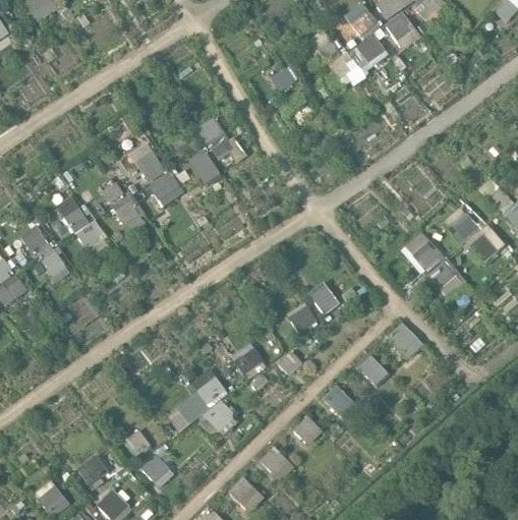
[(23,0),(33,20),(55,10),(50,0),(23,0)]
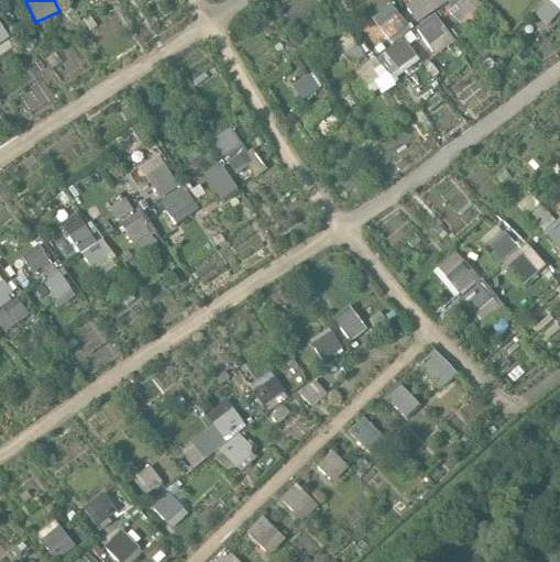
[(408,0),(405,2),(417,20),(448,1),(447,0),(408,0)]
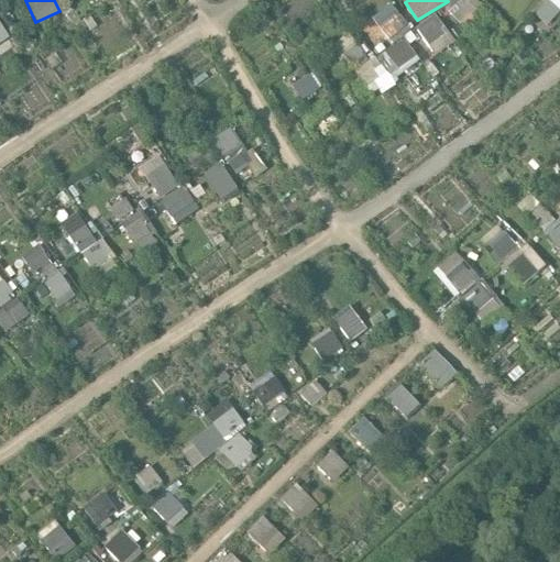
[(542,0),(534,11),(546,23),(559,8),(559,0),(542,0)]
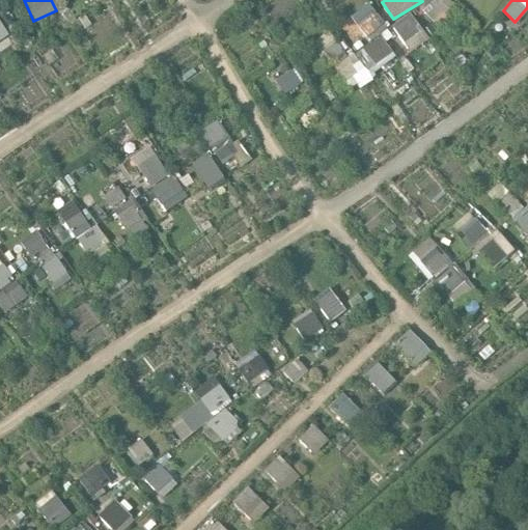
[(370,74),(396,57),(386,39),(392,36),(370,1),(350,15),(367,43),(356,50),(370,74)]
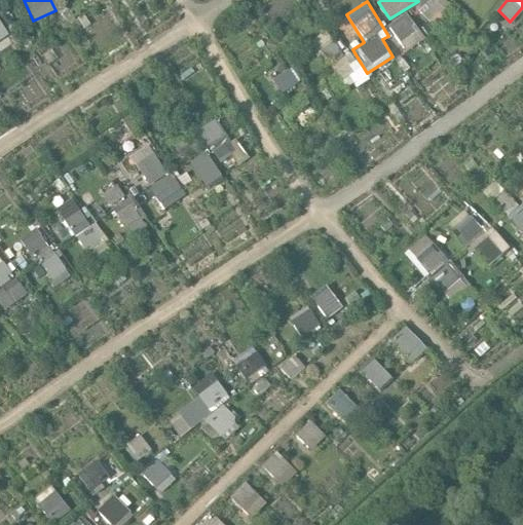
[(405,51),(424,39),(407,10),(387,23),(405,51)]
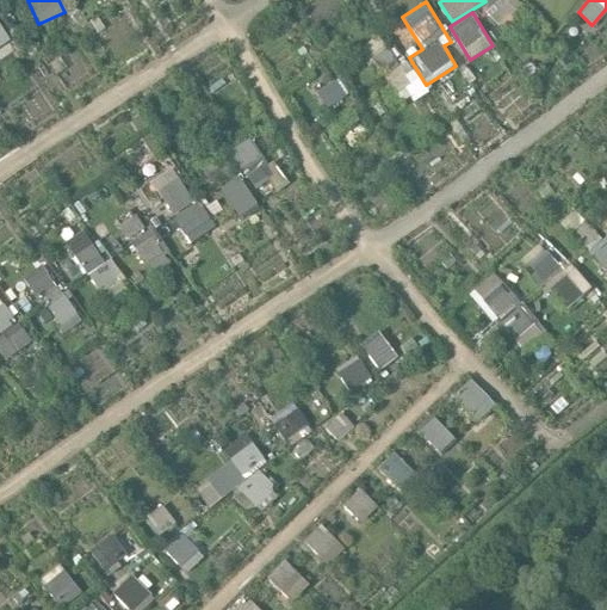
[(230,148),(252,188),(273,176),(252,136),(230,148)]
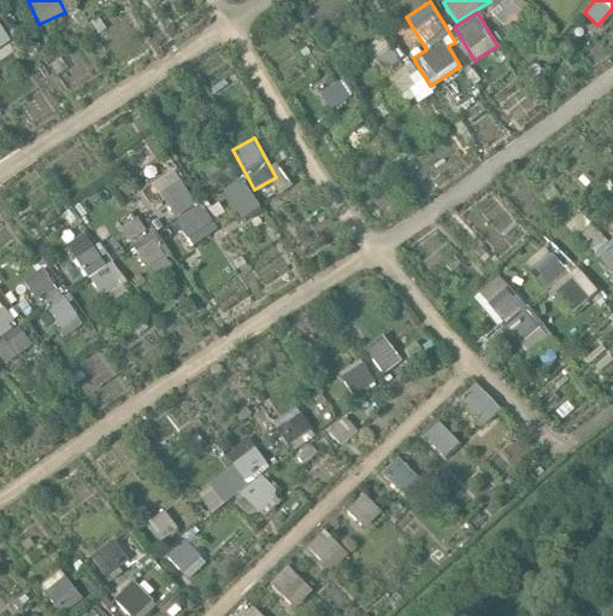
[(152,182),(175,216),(194,204),(171,170),(152,182)]
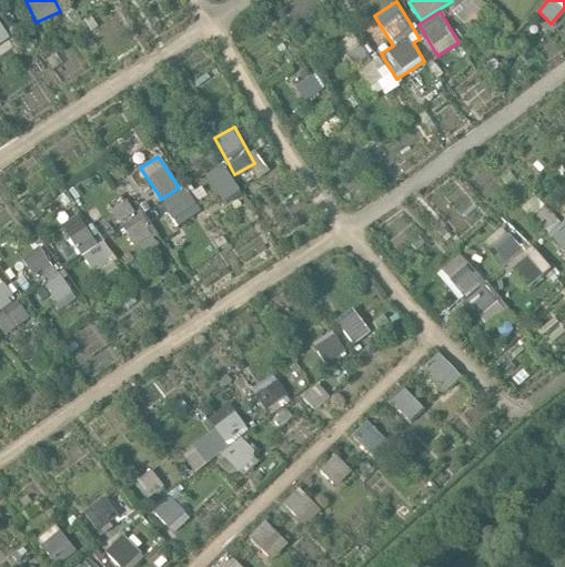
[(223,163),(207,173),(222,201),(239,191),(223,163)]
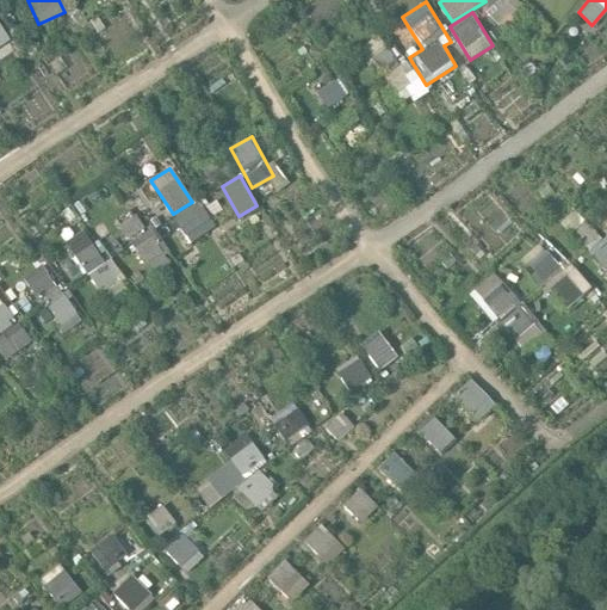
[(185,234),(209,216),(198,202),(174,219),(185,234)]
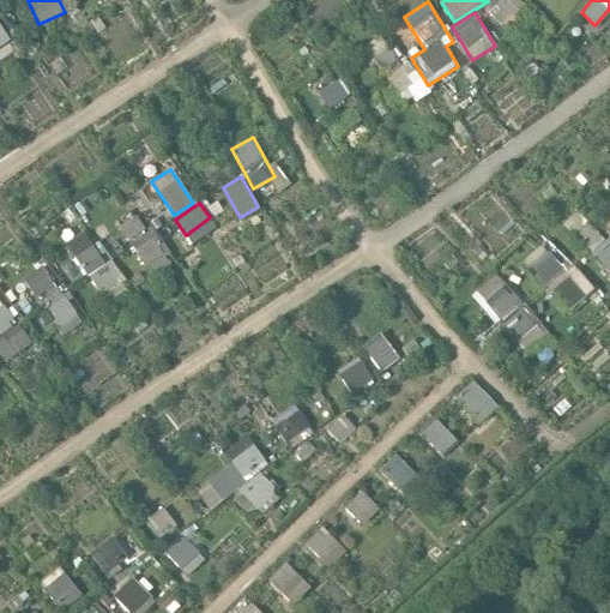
[(119,226),(128,240),(146,228),(136,214),(119,226)]
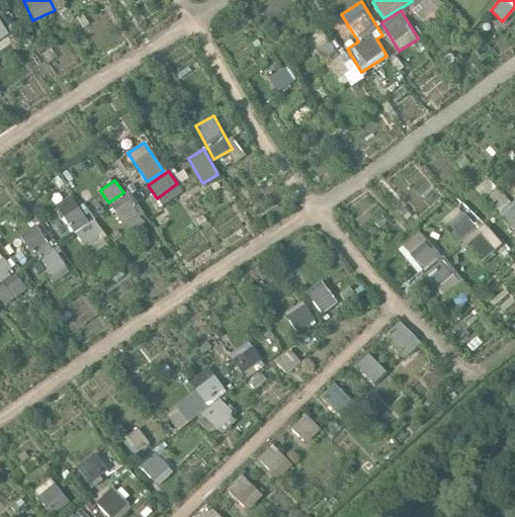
[(74,193),(58,202),(84,248),(100,238),(74,193)]
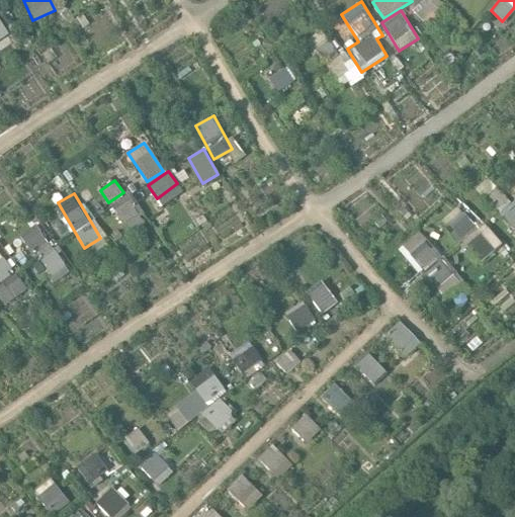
[(131,200),(115,206),(121,222),(137,217),(131,200)]
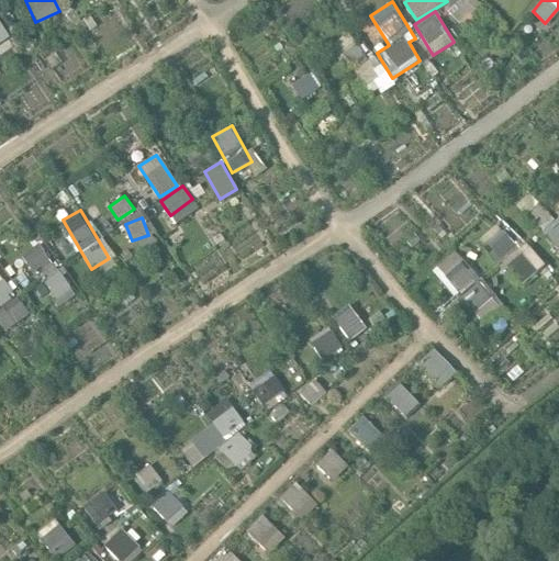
[(498,222),(481,237),(501,259),(517,244),(498,222)]
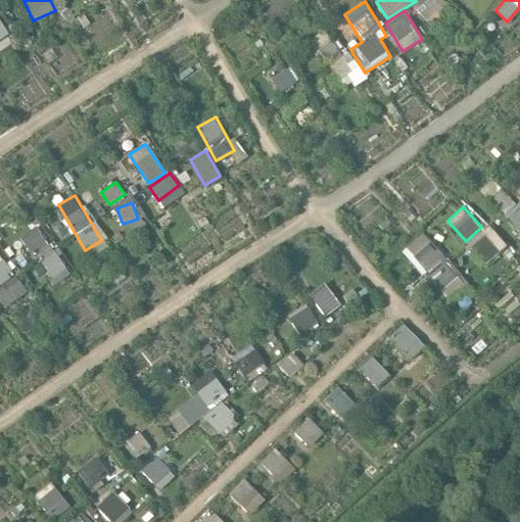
[(39,226),(21,235),(32,255),(49,245),(39,226)]
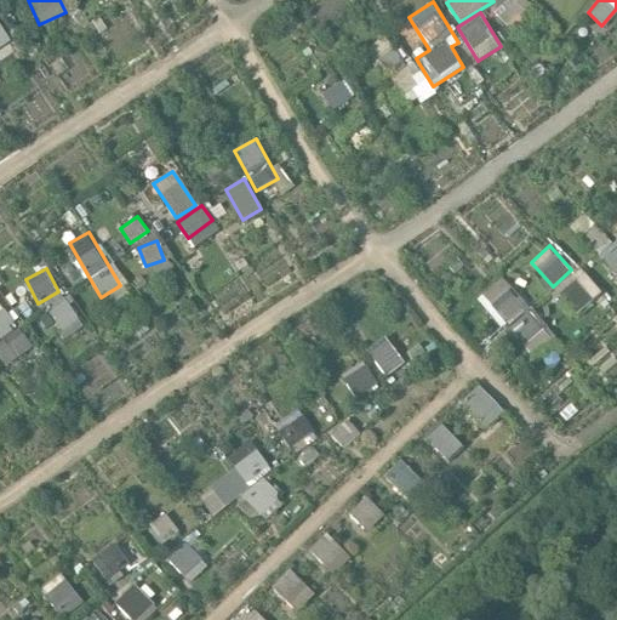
[(501,328),(506,324),(524,346),(546,328),(504,276),(476,297),(501,328)]
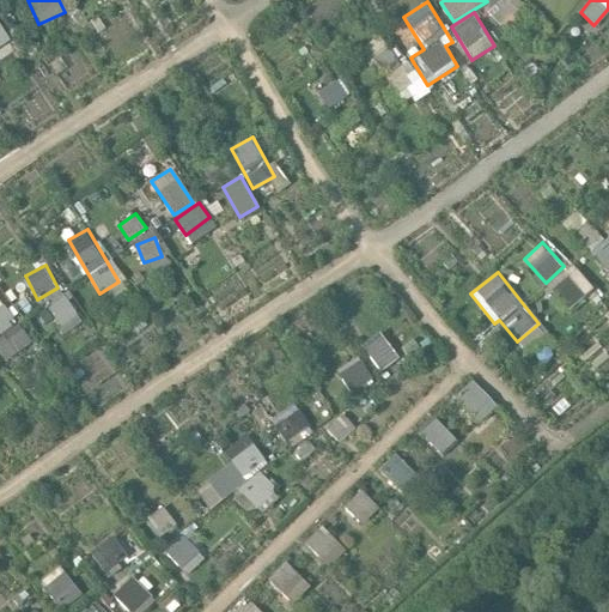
[(553,294),(573,309),(590,288),(571,272),(553,294)]
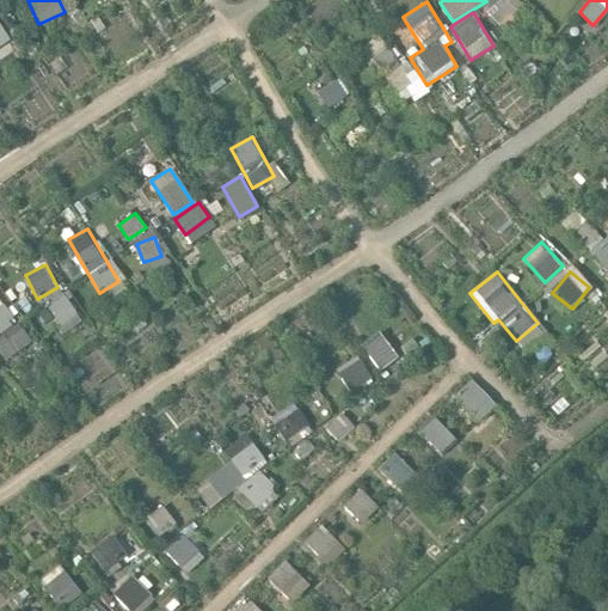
[(69,292),(49,300),(59,323),(79,313),(69,292)]
